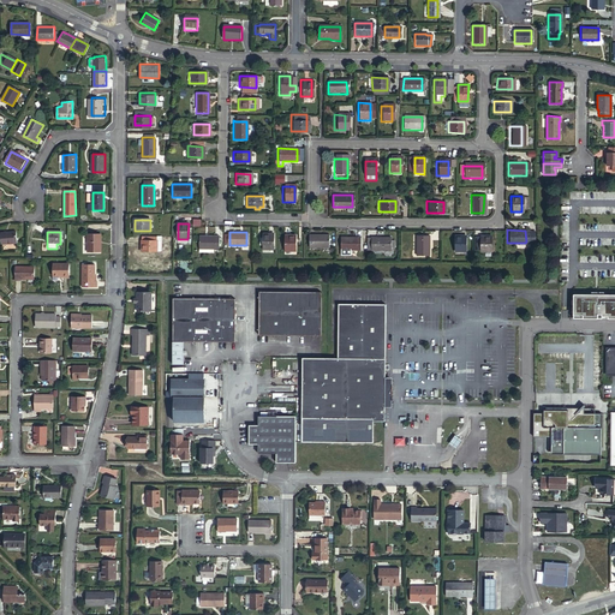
[(270,233),(261,233),(260,249),(270,249),(270,233)]
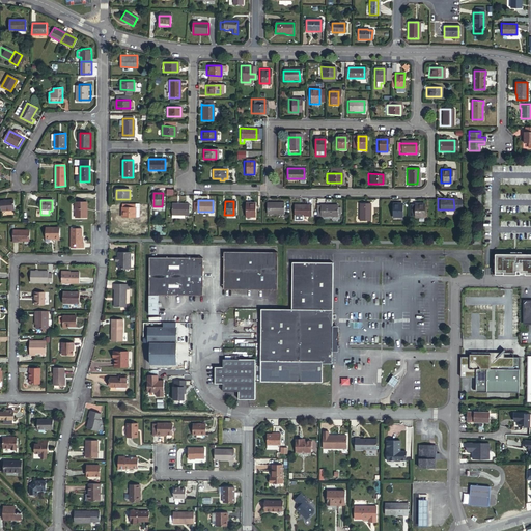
[(15,212),(14,202),(1,203),(2,213),(15,212)]
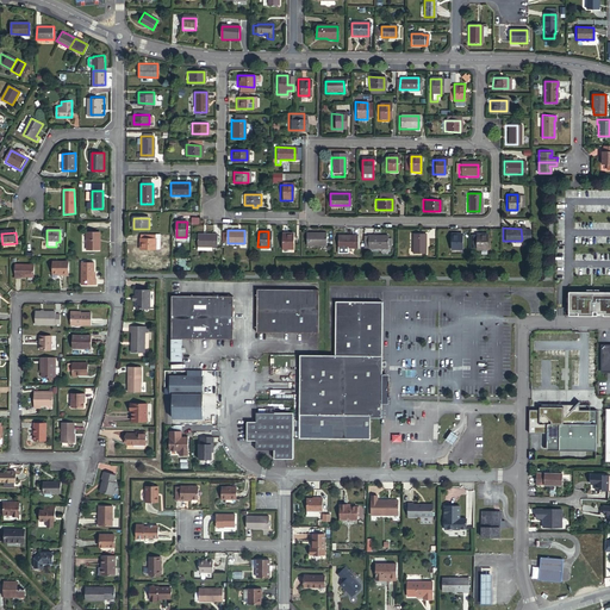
[(100,232),(87,232),(87,251),(100,251),(100,232)]
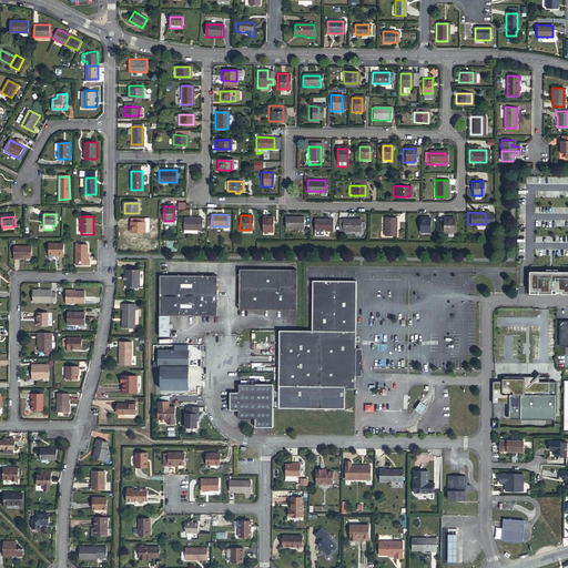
[(200,217),(183,217),(183,233),(192,233),(192,230),(196,230),(200,230),(200,217)]
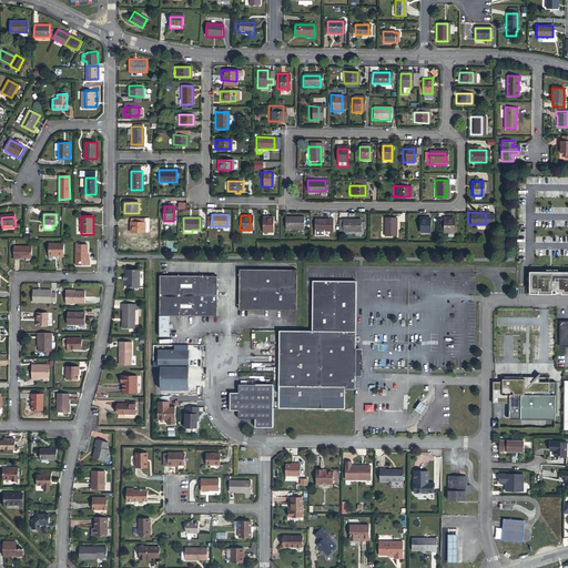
[(273,217),(263,217),(263,232),(273,232),(273,217)]
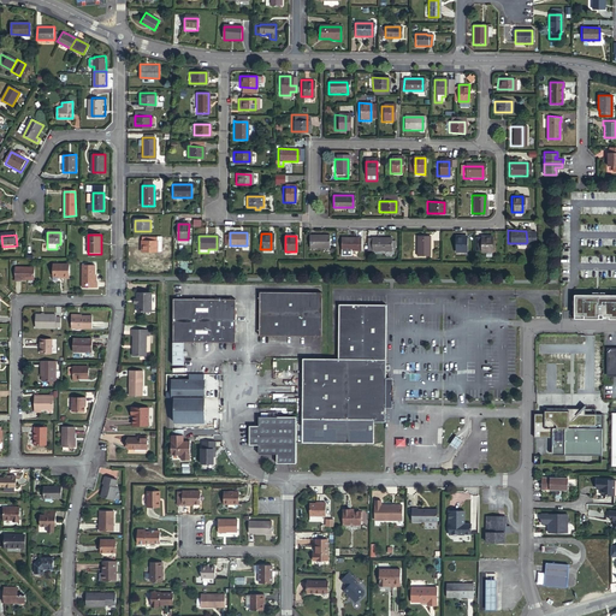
[(329,236),(308,236),(308,249),(327,249),(329,236)]
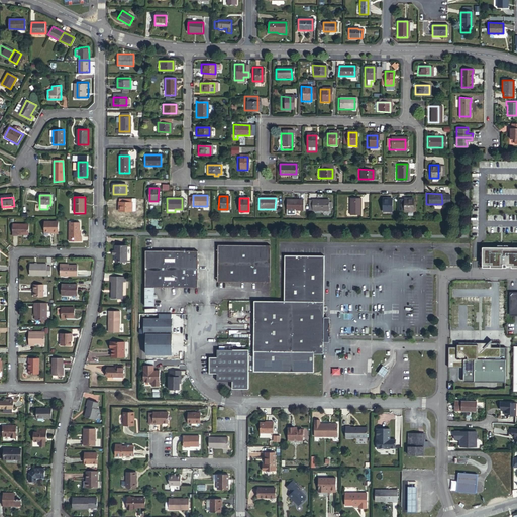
[(327,200),(312,201),(312,212),(327,212),(327,200)]
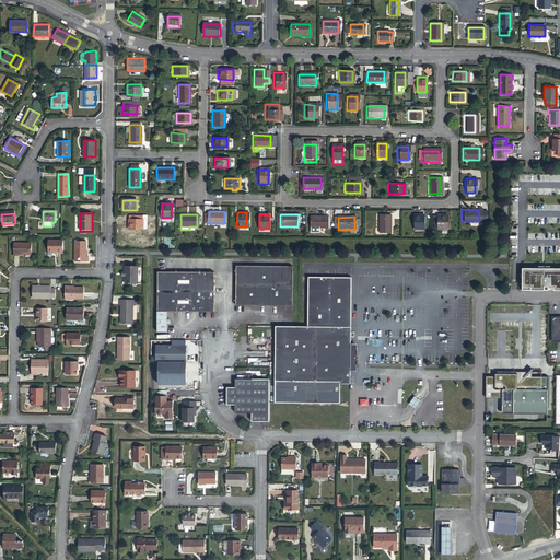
[(391,217),(378,217),(377,233),(391,233),(391,217)]
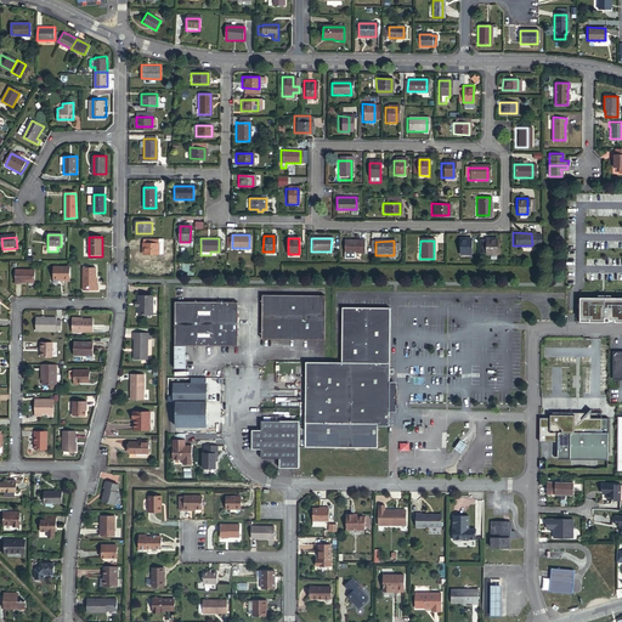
[(468,241),(458,241),(458,255),(468,255),(468,241)]
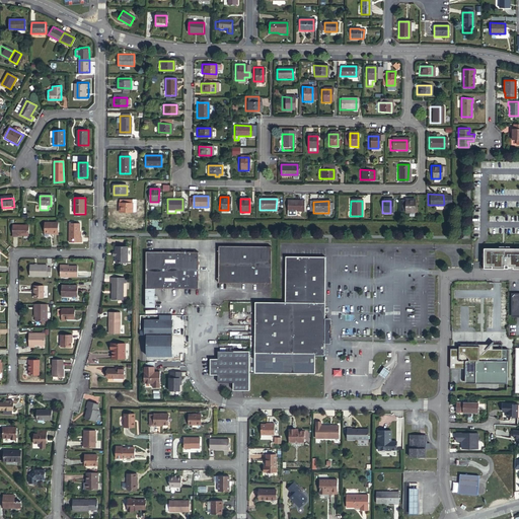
[(403,202),(403,212),(403,213),(414,213),(414,201),(403,201),(403,202)]
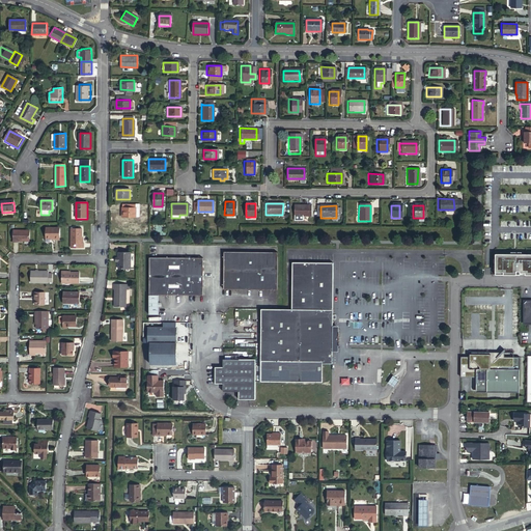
[(309,206),(294,206),(294,217),(309,217),(309,206)]
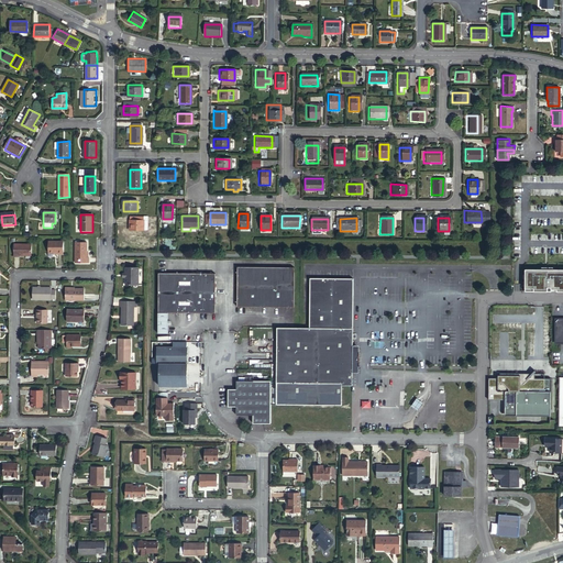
[(147,221),(130,221),(131,232),(147,232),(147,221)]
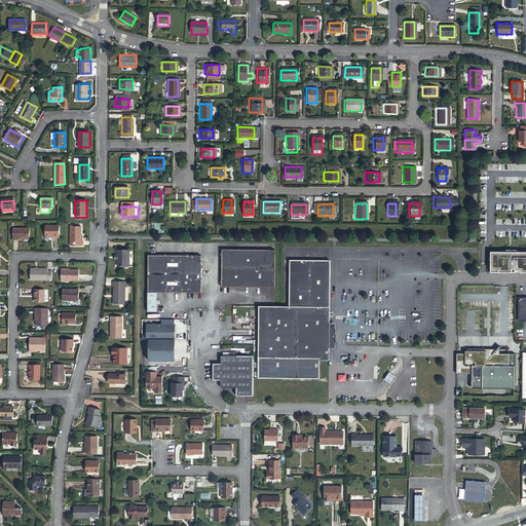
[(45,236),(50,236),(53,236),(54,237),(59,237),(59,226),(45,226),(45,236)]
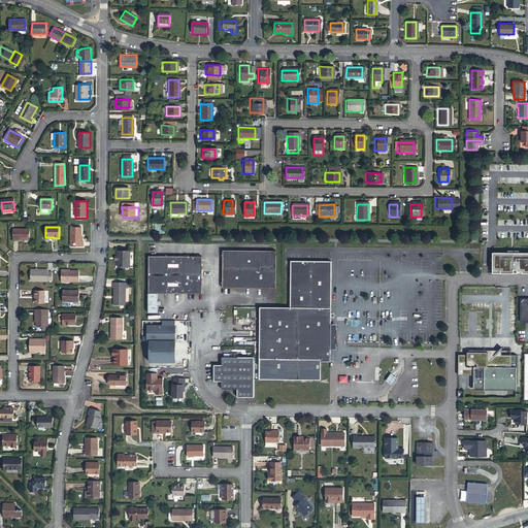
[(81,242),(81,228),(70,228),(70,248),(84,248),(84,242),(81,242)]
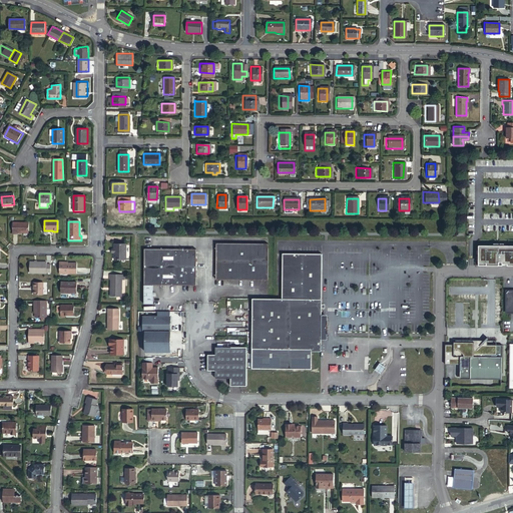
[(29,233),(29,223),(13,223),(13,234),(18,234),(18,233),(29,233)]
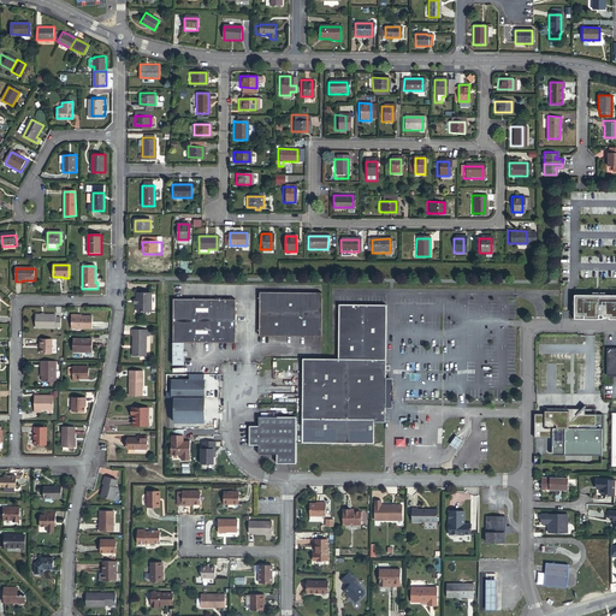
[(615,290),(574,291),(574,315),(603,315),(603,313),(609,313),(609,315),(615,314),(615,290)]
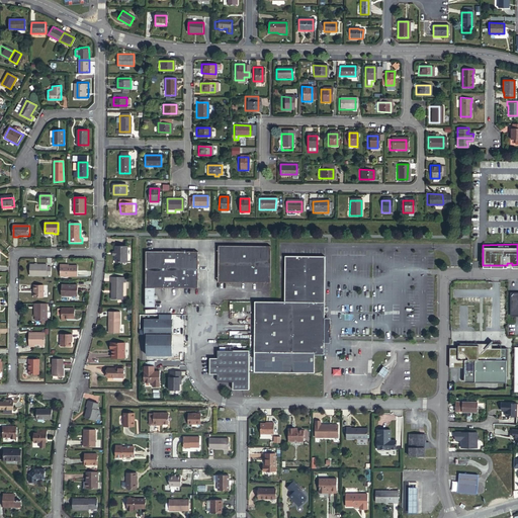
[(268,246),(217,245),(217,282),(268,282),(268,246)]
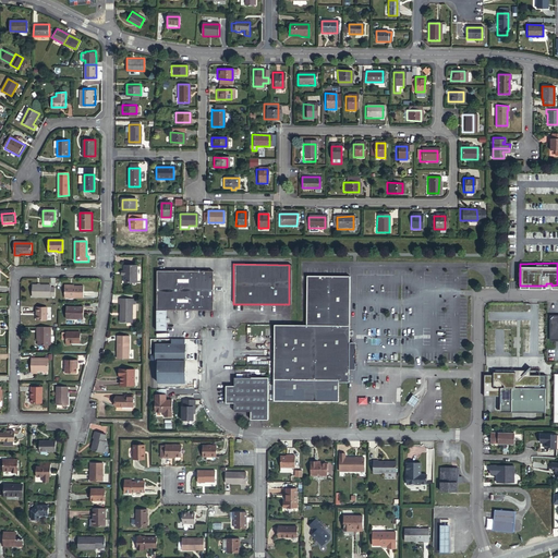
[(124,265),(124,270),(124,275),(124,282),(136,282),(136,265),(124,265)]
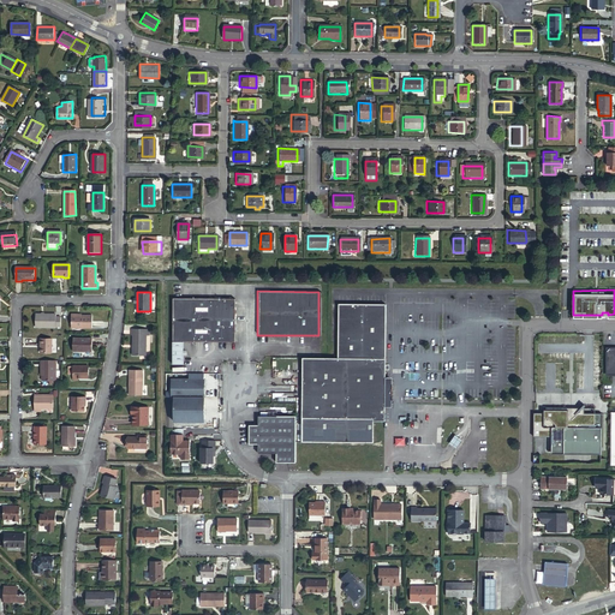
[(234,298),(172,298),(172,365),(181,365),(181,356),(181,351),(181,342),(234,342),(234,298)]
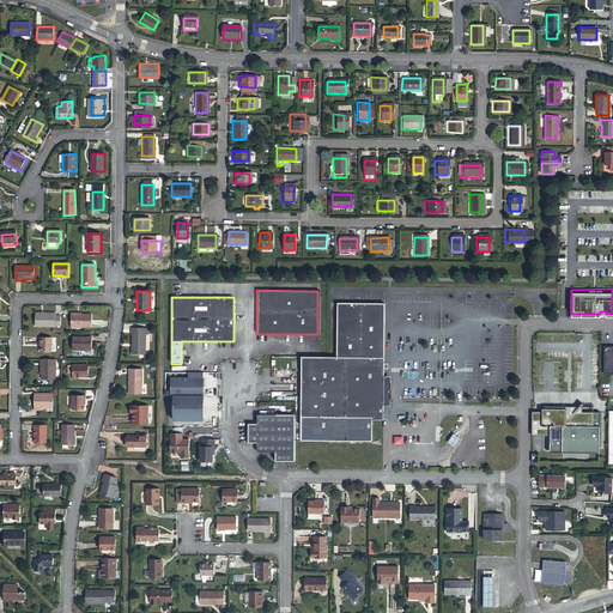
[(334,357),(382,357),(382,303),(335,303),(334,357)]
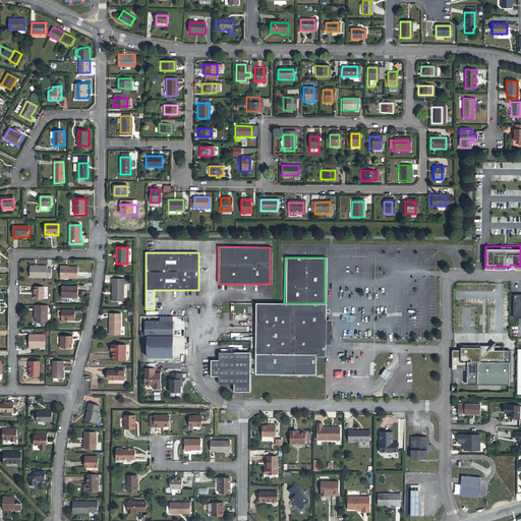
[(47,269),(47,267),(31,267),(31,277),(37,277),(37,278),(47,278),(47,277),(51,277),(51,269),(47,269)]
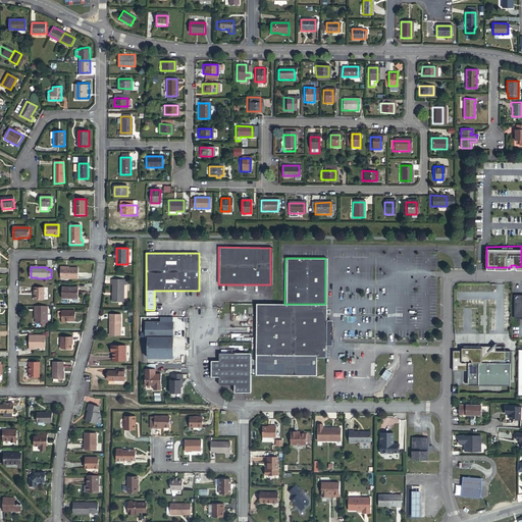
[(66,268),(66,267),(60,267),(61,279),(77,279),(77,268),(69,268),(66,268)]
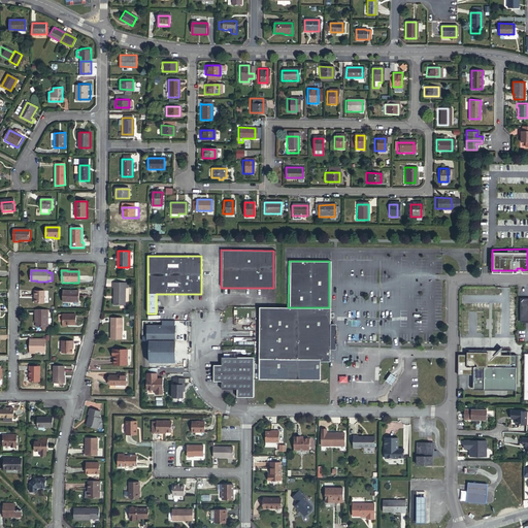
[(127,283),(112,283),(112,288),(113,288),(113,305),(125,305),(125,288),(127,288),(127,283)]
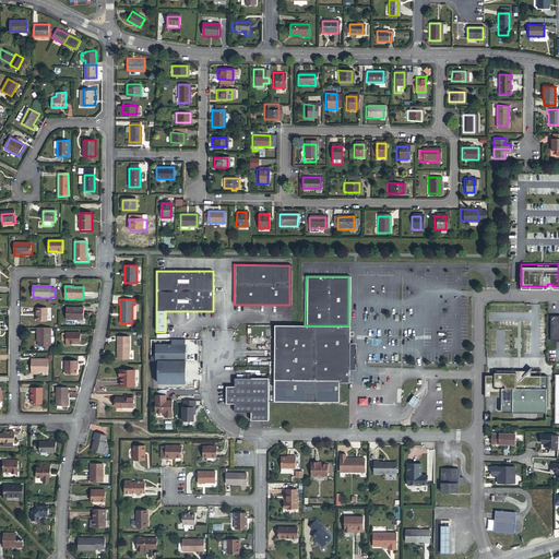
[(48,308),(37,308),(37,321),(48,321),(48,308)]
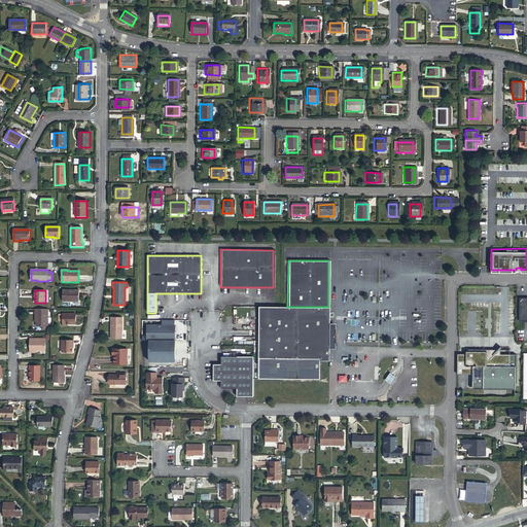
[(79,290),(63,290),(63,302),(79,303),(79,290)]
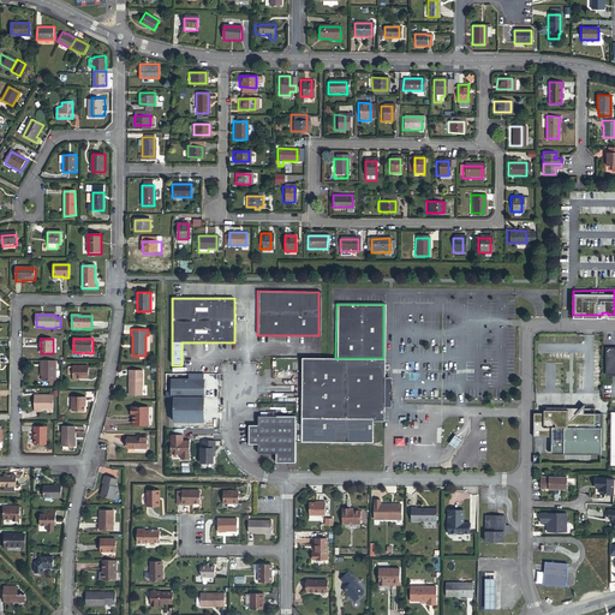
[(382,378),(383,358),(335,358),(300,358),(299,442),(371,443),(371,422),(382,422),(382,404),(382,401),(388,401),(388,378),(382,378)]
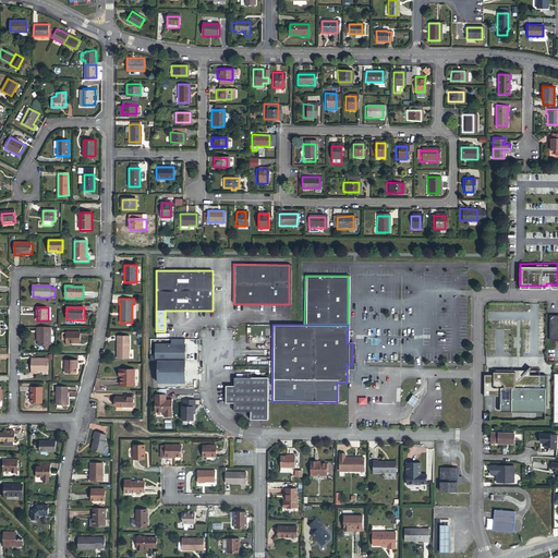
[(51,327),(37,327),(37,332),(39,332),(39,341),(39,346),(51,346),(51,327)]
